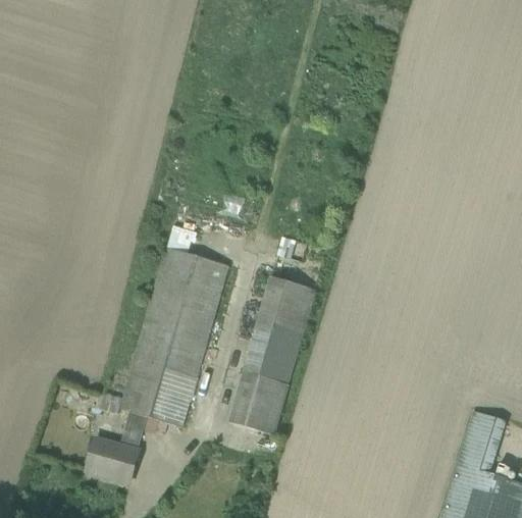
[(245,214),(250,192),(173,176),(169,200),(245,214)]
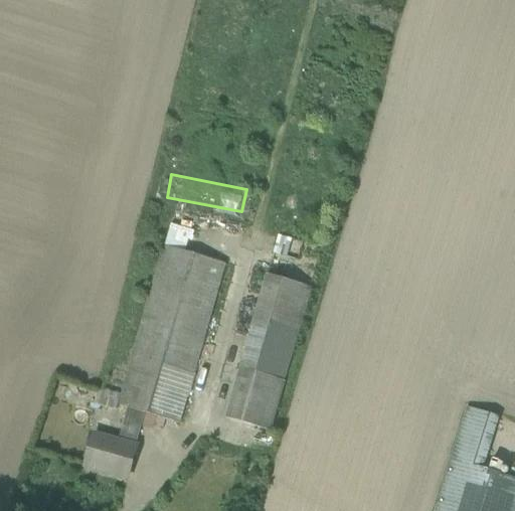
[(278,232),(276,242),(289,245),(291,236),(278,232)]
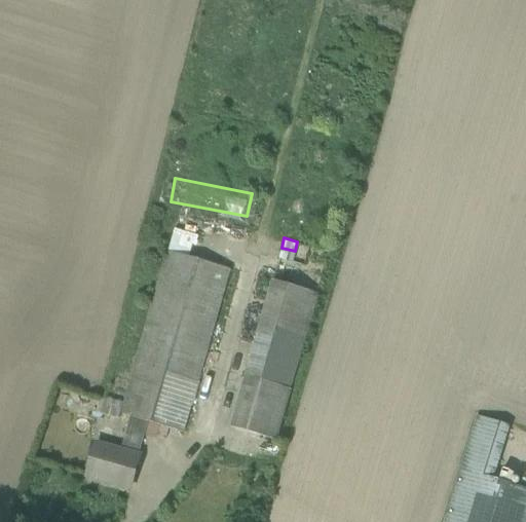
[(122,448),(96,440),(87,471),(114,479),(114,482),(129,486),(140,453),(137,452),(147,418),(183,430),(230,267),(168,249),(121,411),(130,414),(125,431),(127,431),(122,448)]
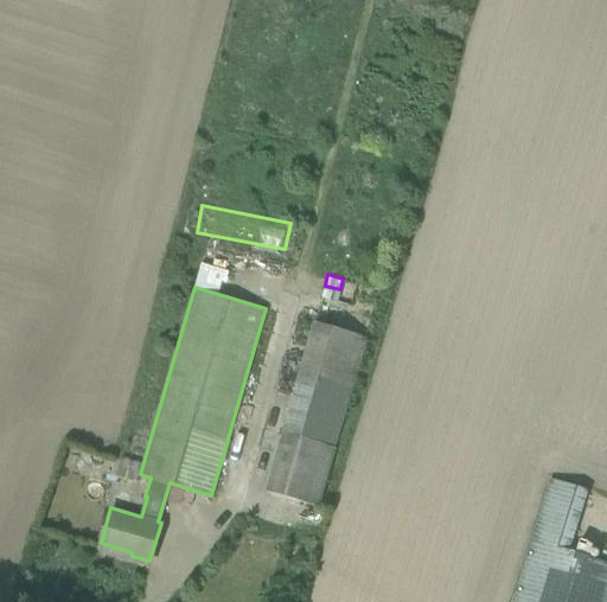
[(366,335),(315,321),(267,490),(318,505),(366,335)]
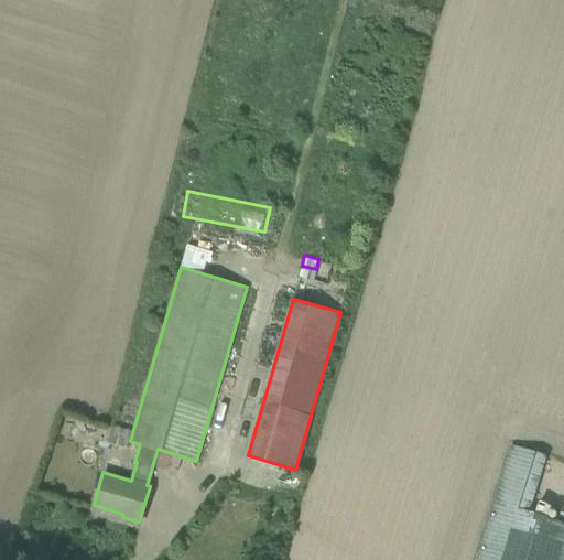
[(108,441),(127,447),(131,431),(112,426),(108,441)]
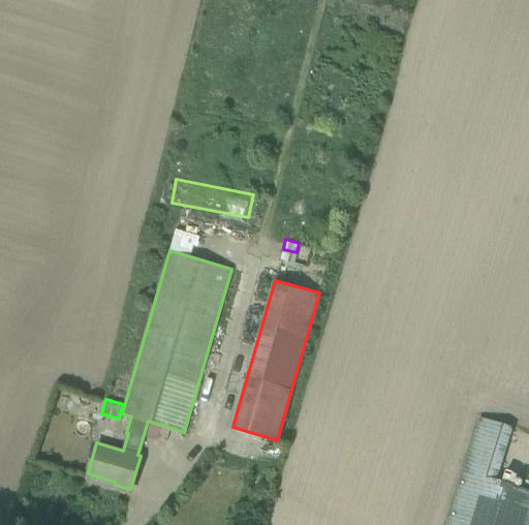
[(446,524),(528,524),(528,489),(496,480),(512,427),(479,418),(446,524)]
